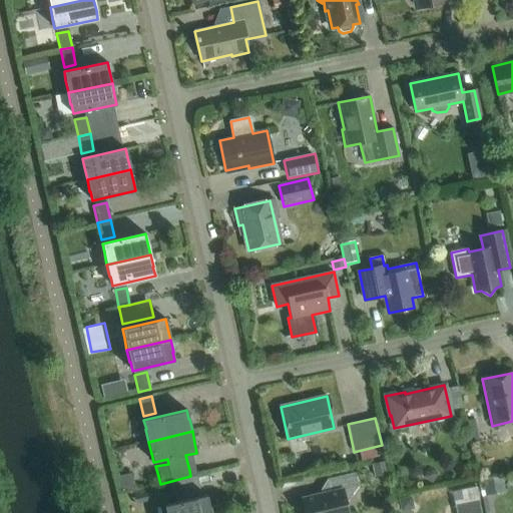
[(347,512),(343,490),(358,486),(355,472),(327,479),(331,492),(302,499),(305,512),(347,512)]
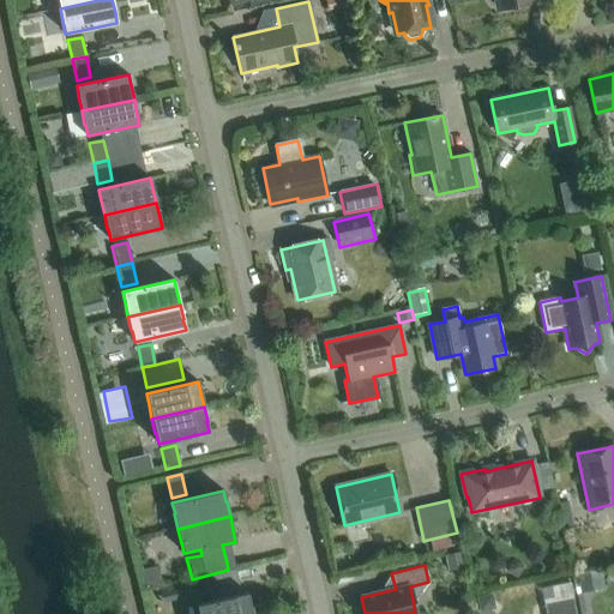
[(576,575),(581,594),(605,588),(601,569),(576,575)]
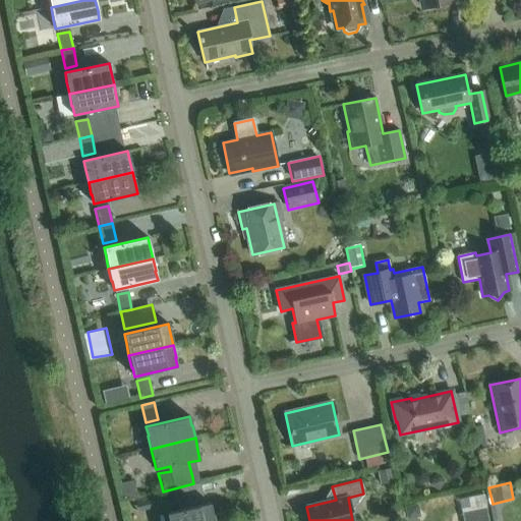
[(179,510),(166,513),(168,520),(214,520),(213,512),(212,512),(210,503),(198,506),(193,483),(163,491),(167,509),(178,506),(179,510)]
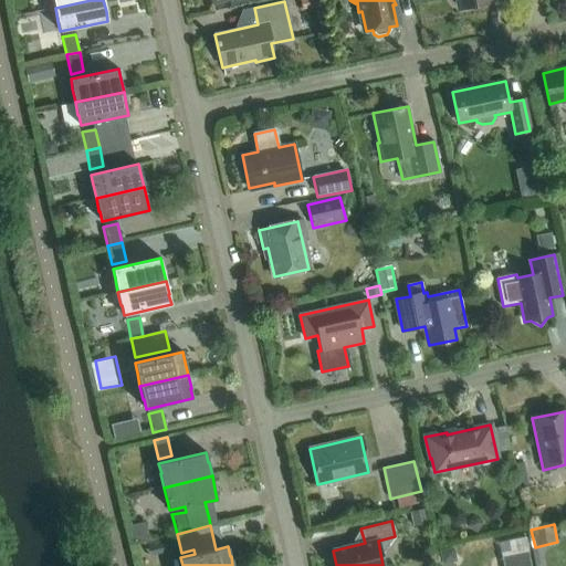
[(501,557),(503,565),(530,565),(526,552),(501,557)]
